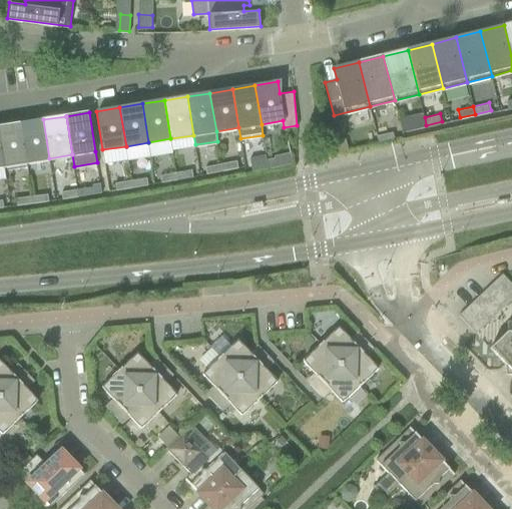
[(426,125),(425,117),(409,120),(411,128),(426,125)]
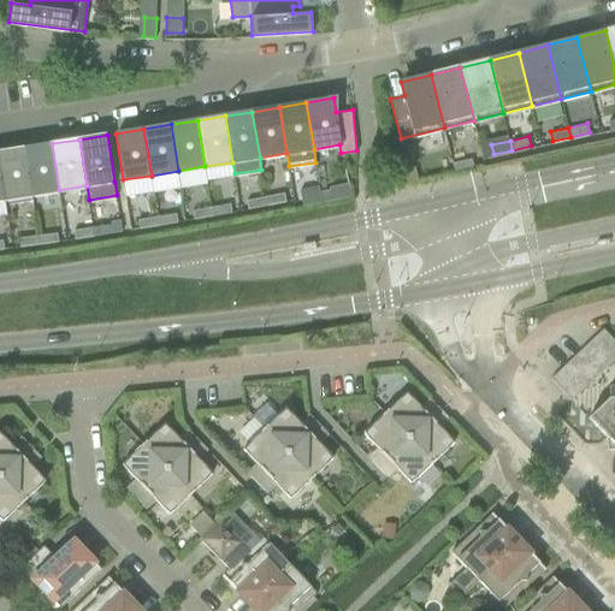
[(52,143),(25,148),(33,195),(59,190),(52,143)]
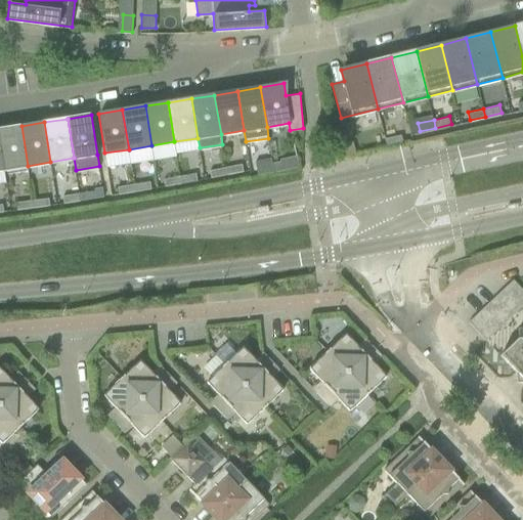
[(22,126),(0,129),(0,141),(4,169),(28,166),(22,126)]
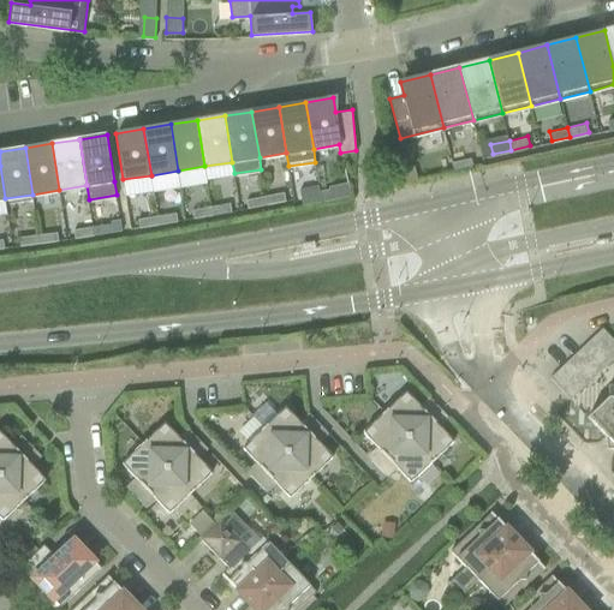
[(394,167),(407,165),(404,151),(392,155),(394,167)]
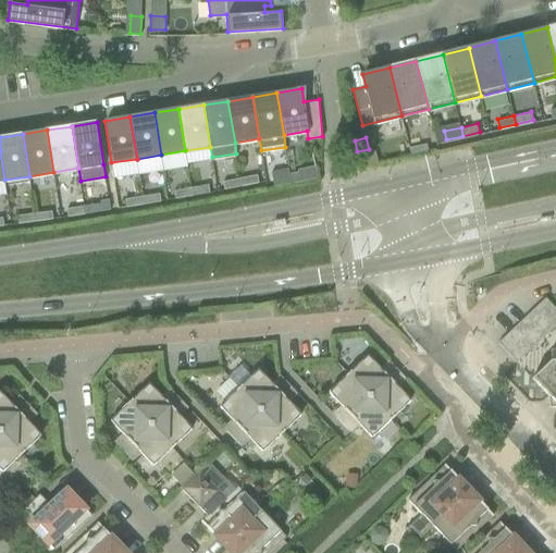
[(427,142),(409,146),(411,155),(429,150),(427,142)]
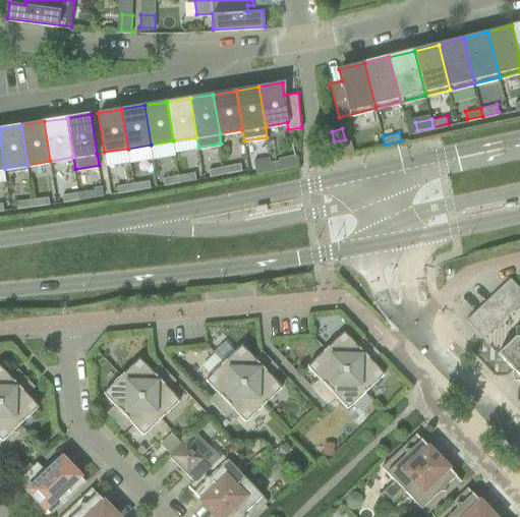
[(270,155),(253,159),(256,172),(273,168),(271,160),(270,155)]
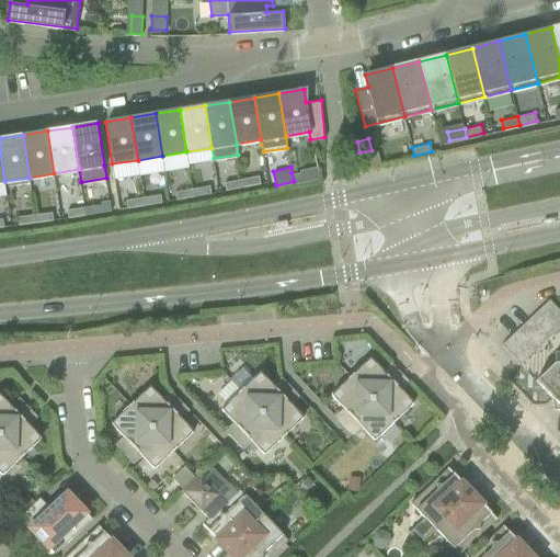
[(300,171),(292,172),(294,181),(303,180),(300,171)]
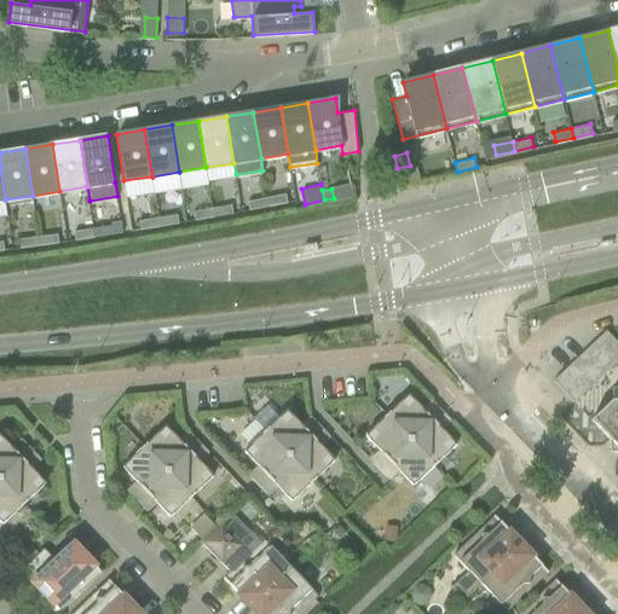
[(286,191),(267,196),(269,204),(288,201),(286,191)]
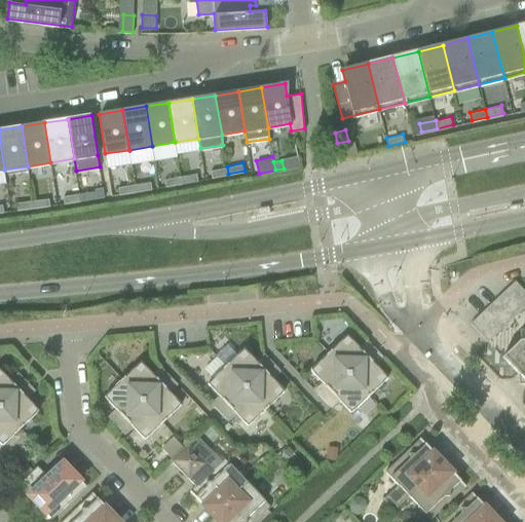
[(228,174),(227,166),(211,170),(212,177),(228,174)]
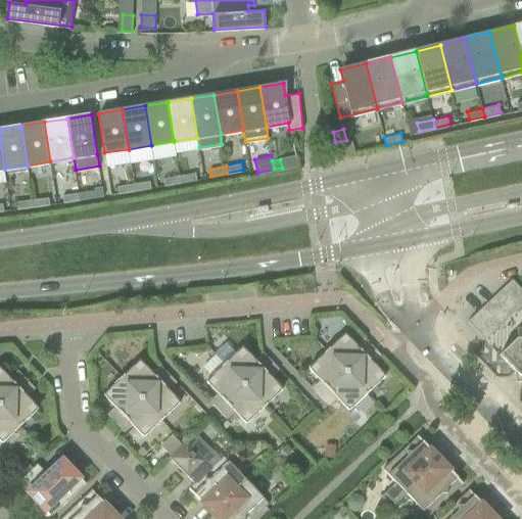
[(195,171),(180,174),(181,181),(197,178),(195,171)]
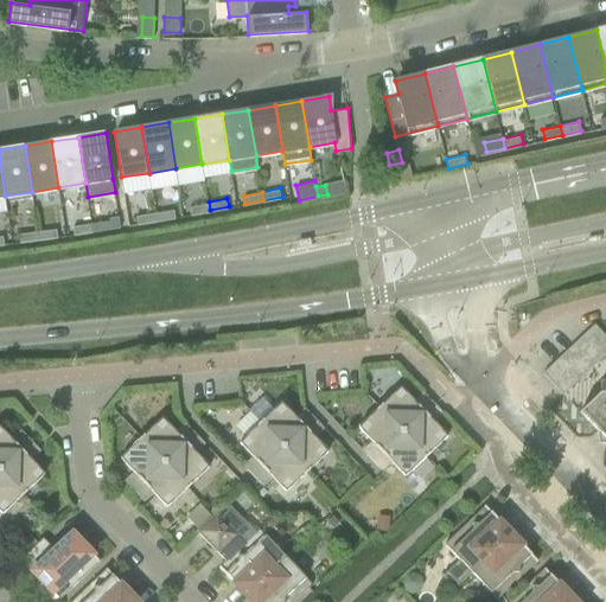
[(210,210),(209,202),(190,205),(191,213),(210,210)]
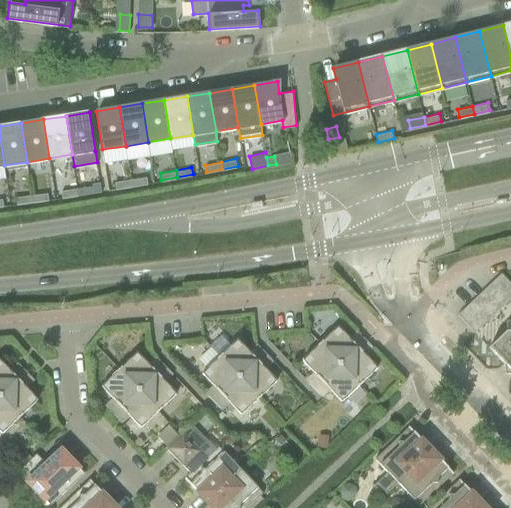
[(147,176),(131,178),(132,185),(148,183),(147,176)]
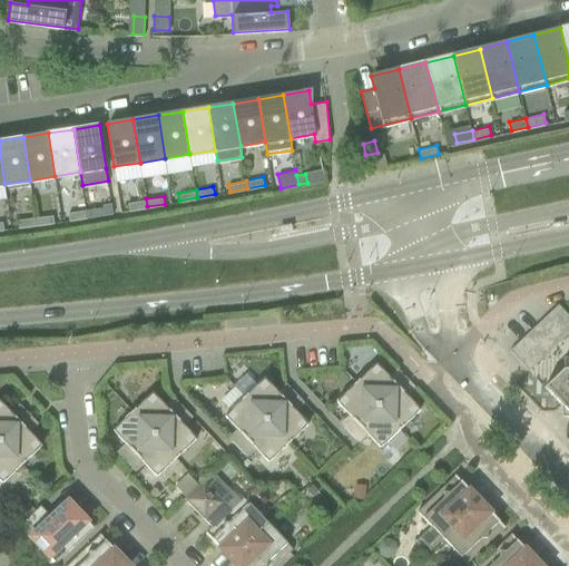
[(147,206),(146,198),(128,202),(129,210),(147,206)]
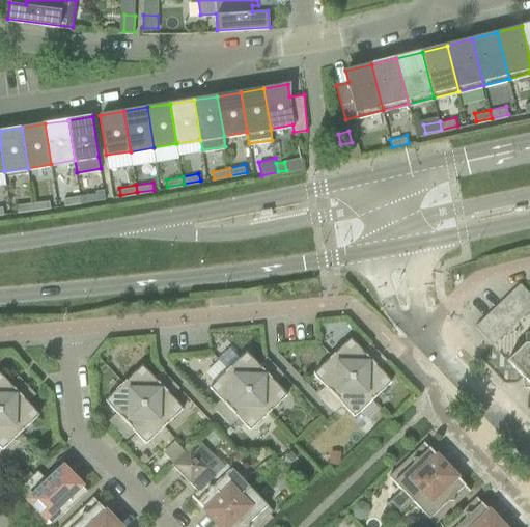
[(96,191),(80,194),(81,201),(98,198),(96,191)]
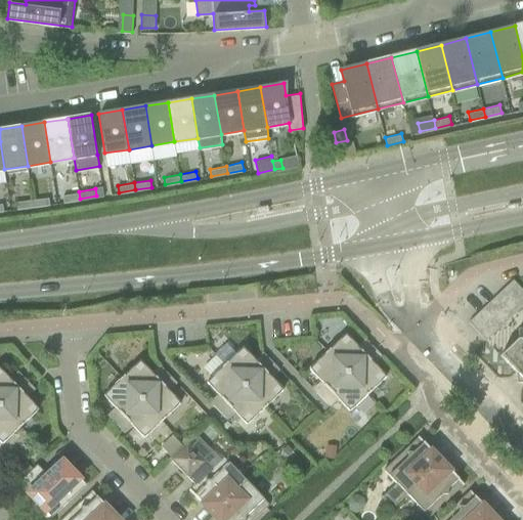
[(80,199),(79,191),(62,195),(63,202),(80,199)]
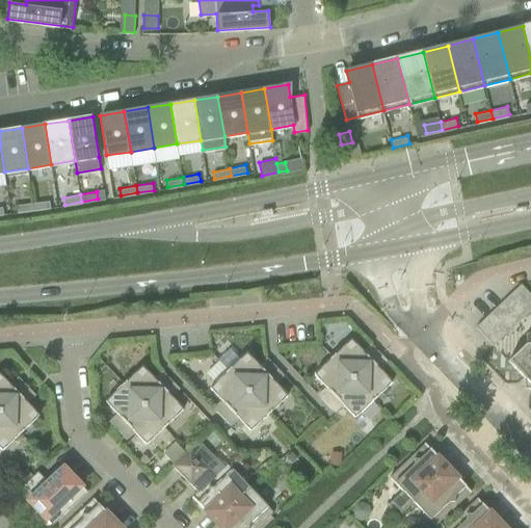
[(33,202),(34,209),(51,207),(50,200),(33,202)]
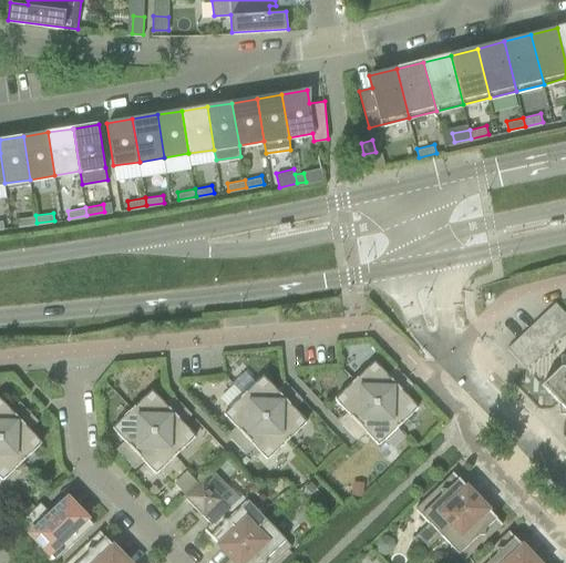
[(37,223),(35,215),(18,217),(19,225),(37,223)]
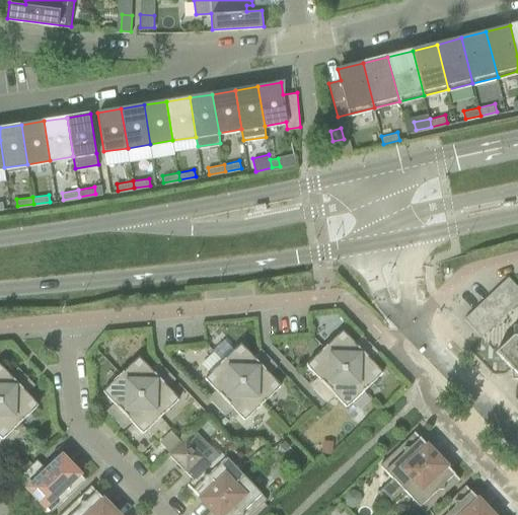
[(517,285),(508,275),(500,283),(517,301),(517,285)]
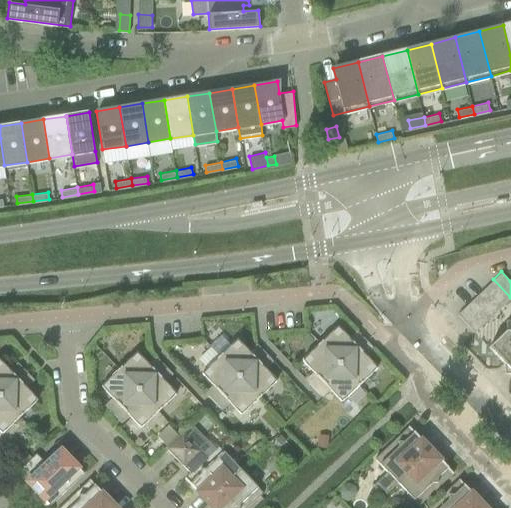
[(510,297),(493,279),(484,288),(501,306),(510,297)]
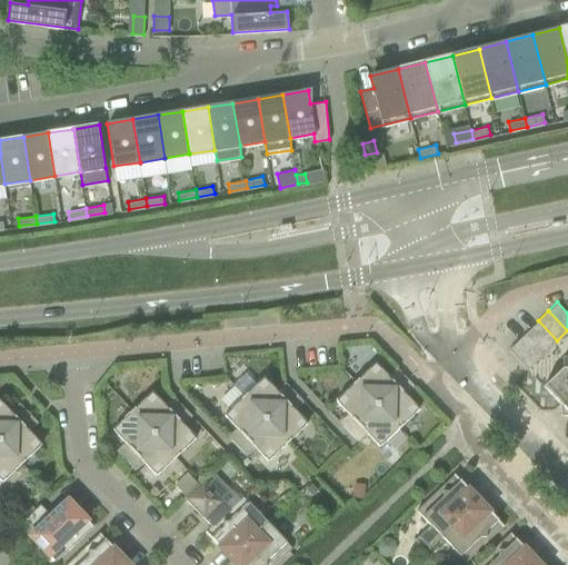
[(538,320),(528,329),(548,349),(557,340),(538,320)]
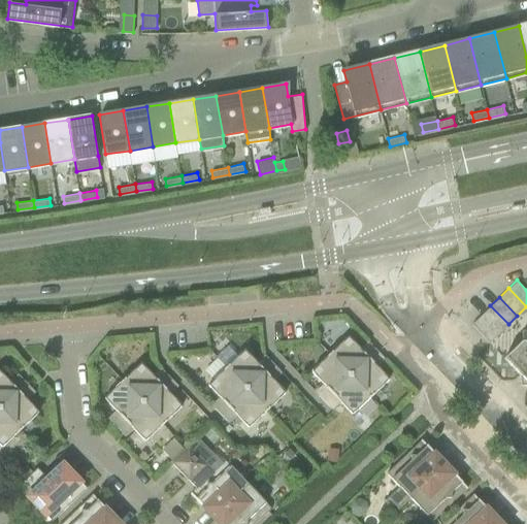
[(508,324),(490,305),(482,314),(486,319),(490,323),(494,328),(499,332),(508,324)]
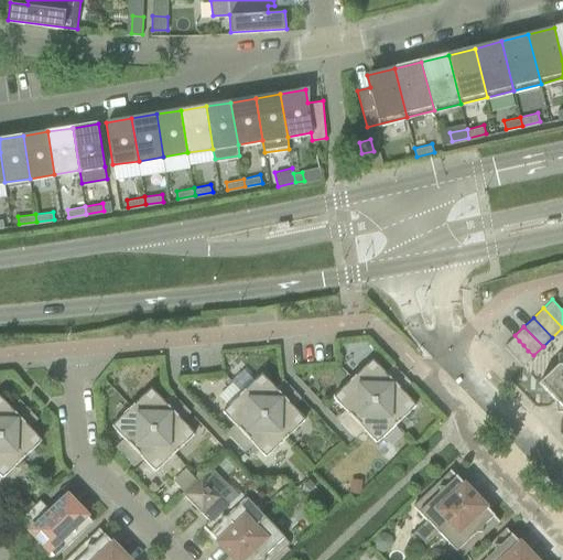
[(519,341),(515,335),(505,345),(509,350),(519,341)]
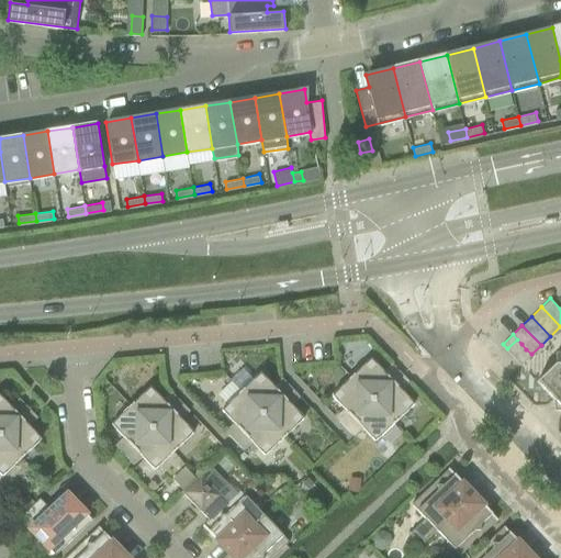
[(522,344),(517,339),(507,348),(513,354),(522,344)]
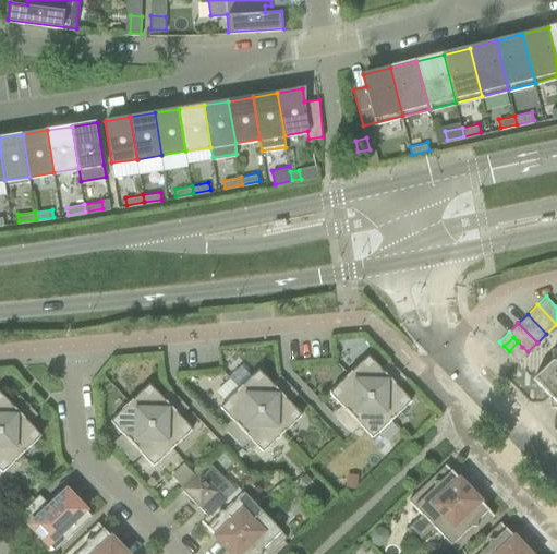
[(518,341),(509,351),(513,356),(522,347),(518,341)]
